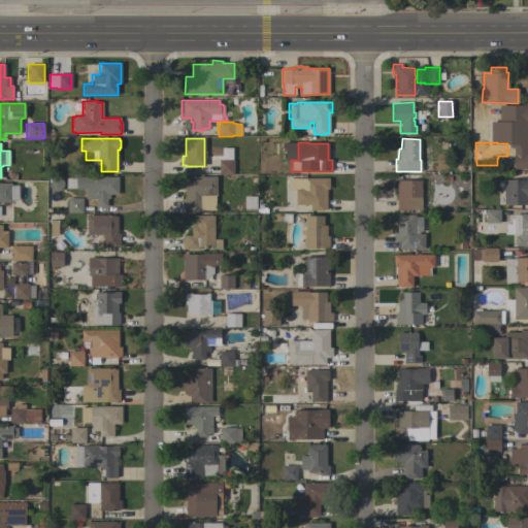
[(513,145),(526,145),(526,152),(527,152),(527,169),(513,169),(513,145)]
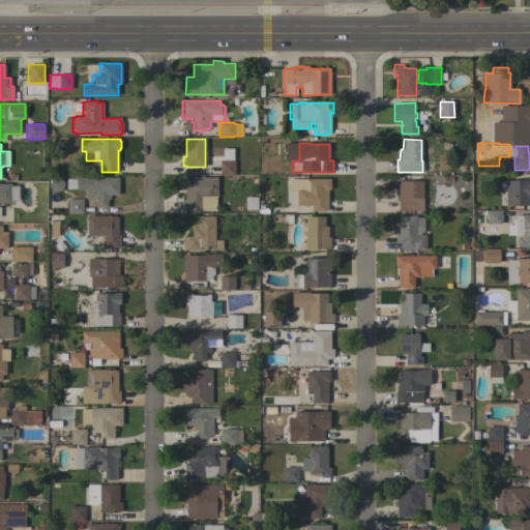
[(234,160),(234,175),(219,175),(219,160),(234,160)]
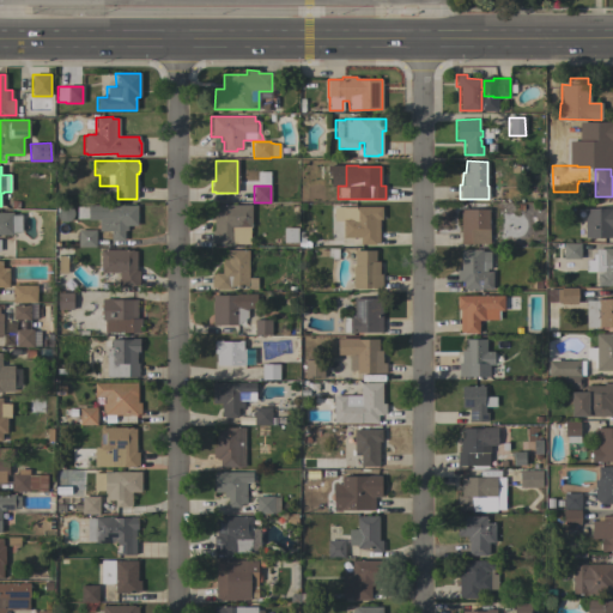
[(584,210),(584,208),(606,208),(606,202),(611,202),(611,200),(612,200),(612,230),(612,237),(612,242),(606,242),(606,237),(578,237),(578,210),(584,210)]
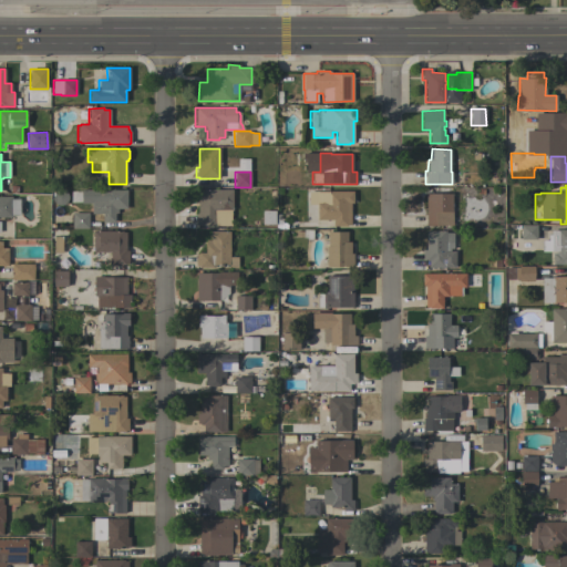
[(91,214),(91,204),(70,204),(70,192),(81,192),(81,189),(126,189),(126,208),(117,208),(117,214),(114,214),(114,223),(103,223),(103,214),(101,214),(91,214)]
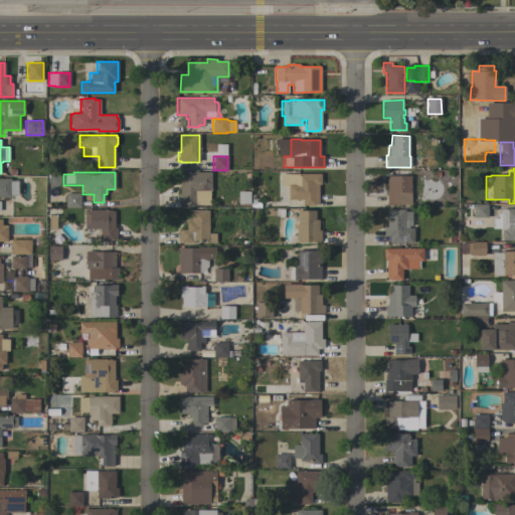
[(210,191),(209,191),(209,205),(194,205),(182,205),(182,204),(178,204),(178,193),(179,193),(179,172),(210,172),(210,191)]
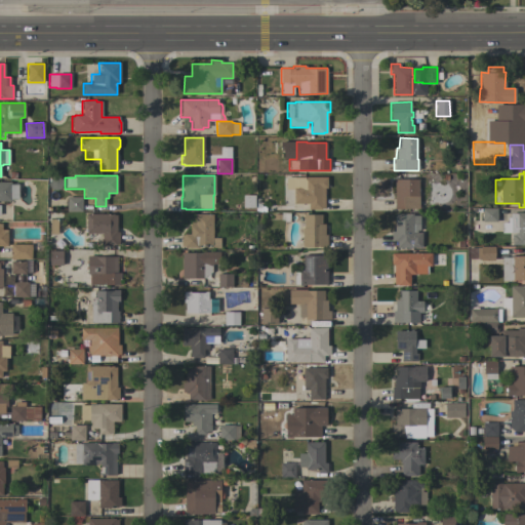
[(327,188),(324,188),(324,208),(321,208),(321,209),(308,209),(308,203),(293,203),(293,177),(305,177),(305,176),(327,176),(327,188)]
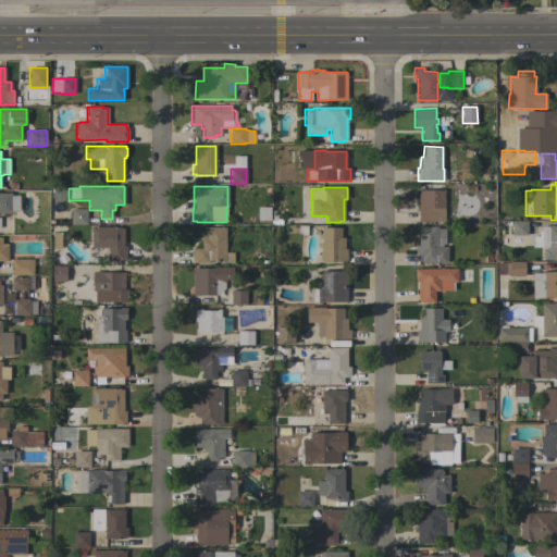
[(444,190),(444,208),(444,221),(418,221),(418,190),(444,190)]
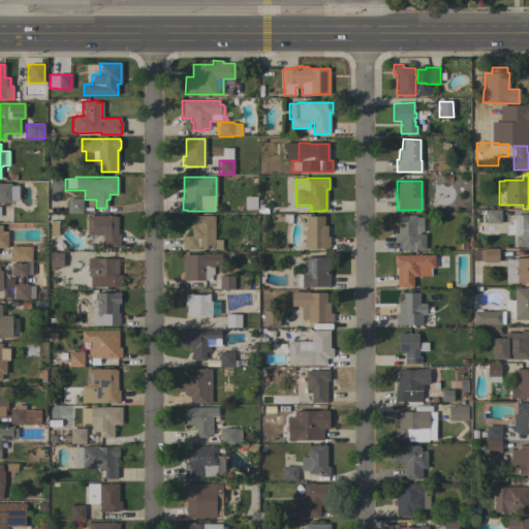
[(0,203),(0,183),(11,184),(10,185),(18,185),(18,200),(10,200),(10,203),(0,203)]
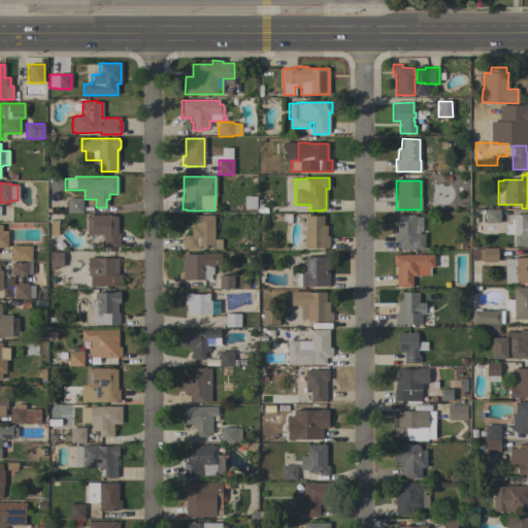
[(67,212),(67,198),(81,198),(81,212),(67,212)]
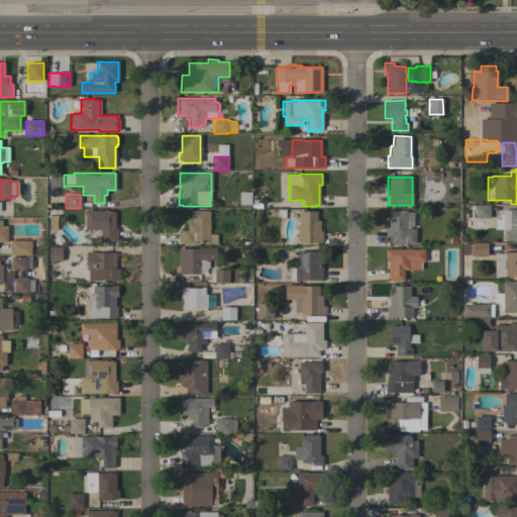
[(489,205),(489,218),(475,218),(475,205),(489,205)]
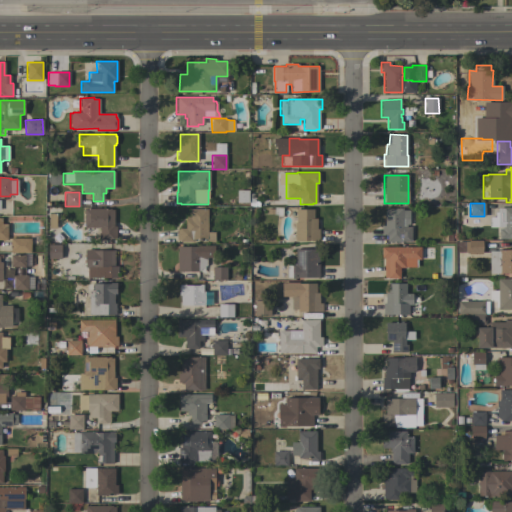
[(511,238),(498,238),(499,229),(502,229),(502,227),(489,227),(489,217),(494,217),(494,212),(497,212),(497,208),(503,208),(503,207),(511,207),(511,238)]
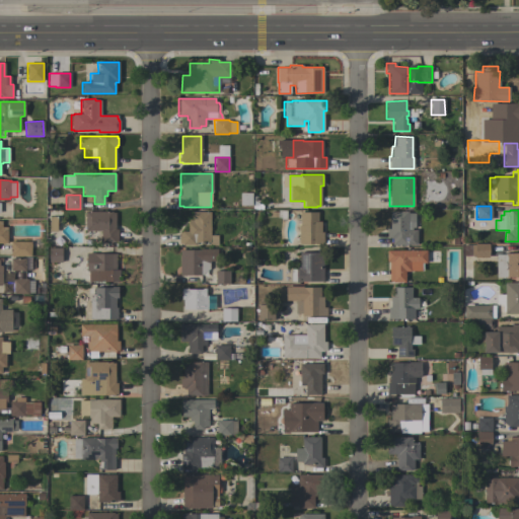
[(408,211),(408,213),(415,213),(415,228),(412,228),(412,230),(417,230),(417,245),(392,245),(392,237),(386,237),(386,228),(389,228),(389,211),(408,211)]
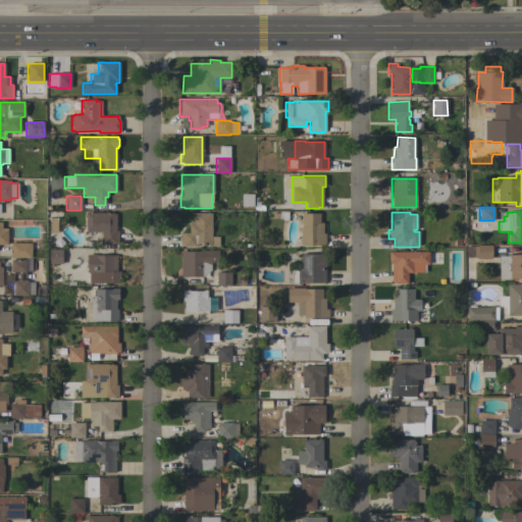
[(115,230),(118,230),(118,243),(115,243),(115,244),(104,244),(104,240),(101,240),(101,232),(86,232),(86,213),(112,213),(112,214),(115,214),(115,230)]
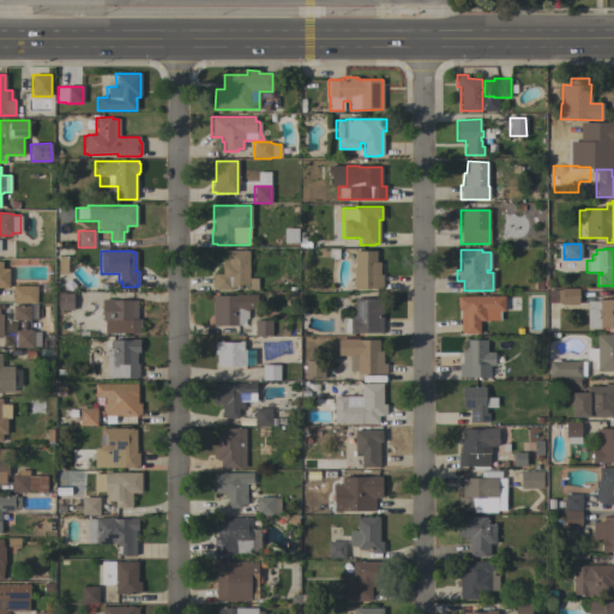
[(248,280),(257,280),(257,290),(247,290),(247,287),(230,287),(230,290),(215,289),(215,288),(211,288),(211,275),(215,275),(215,274),(222,274),(222,264),(223,264),(223,259),(228,260),(228,251),(248,251),(248,280)]
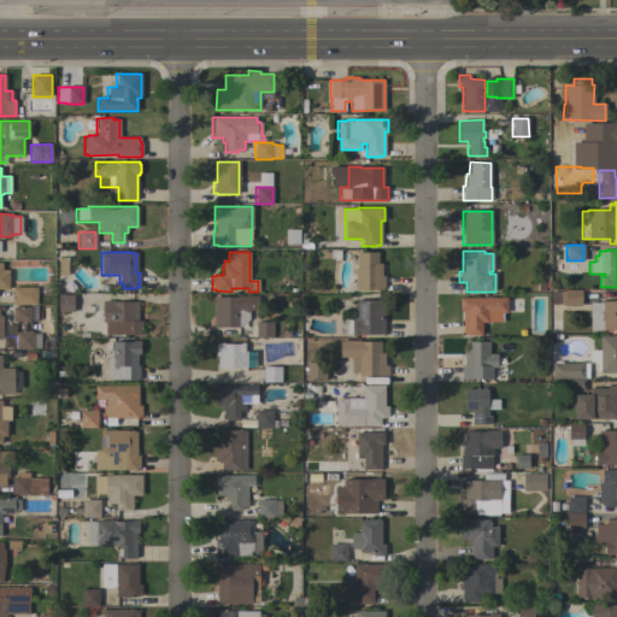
[(357,268),(357,252),(377,252),(377,263),(381,263),(381,276),(385,276),(385,289),(356,289),(354,268),(357,268)]
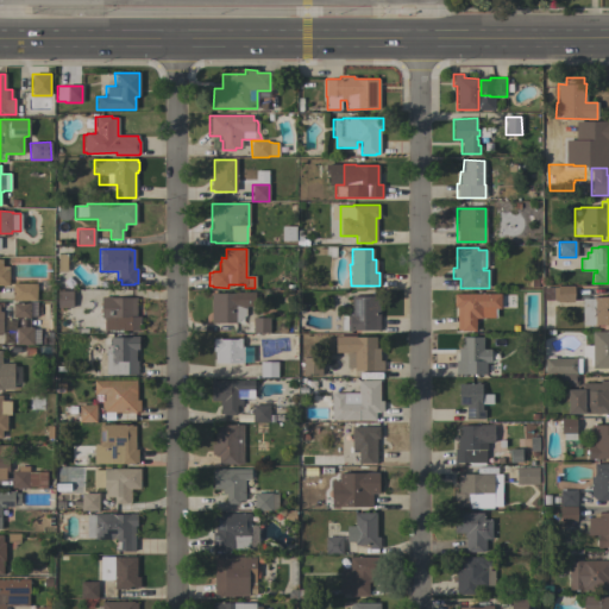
[(12,283),(36,283),(36,301),(12,300),(12,283)]
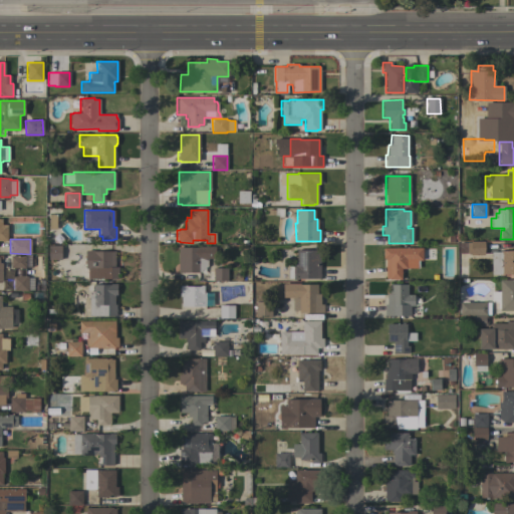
[(484,241),(484,254),(470,254),(470,253),(467,253),(467,242),(470,242),(470,241),(484,241)]
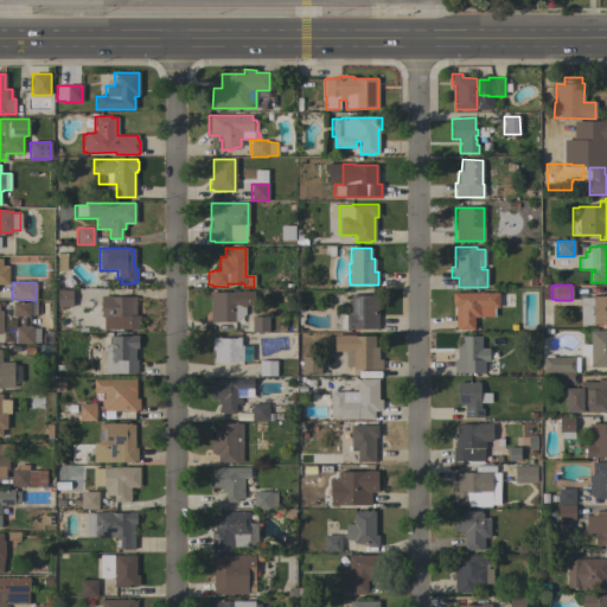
[(72,307),(59,307),(59,312),(55,312),(55,306),(57,306),(57,289),(71,289),(72,307)]
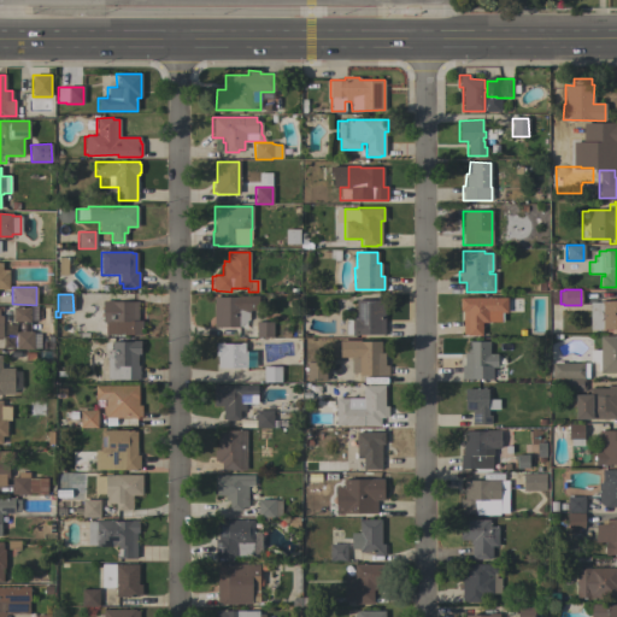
[(258,311),(248,311),(248,319),(238,327),(213,327),(213,297),(238,297),(238,295),(258,295),(258,311)]
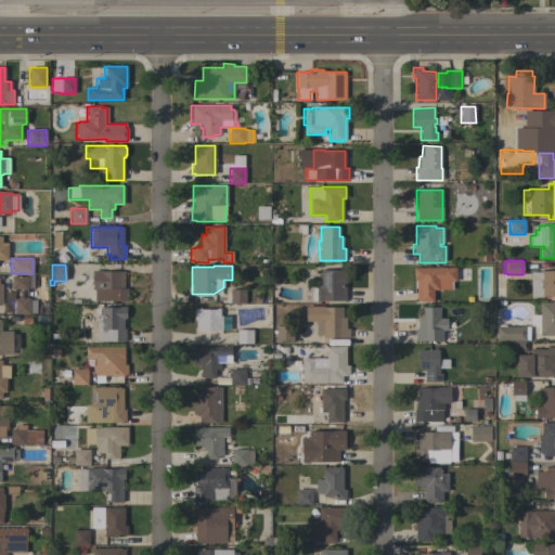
[(455,282),(452,282),(452,289),(439,289),(439,291),(433,291),(433,301),(420,301),(420,300),(416,300),(415,280),(413,280),(413,268),(455,267),(455,282)]
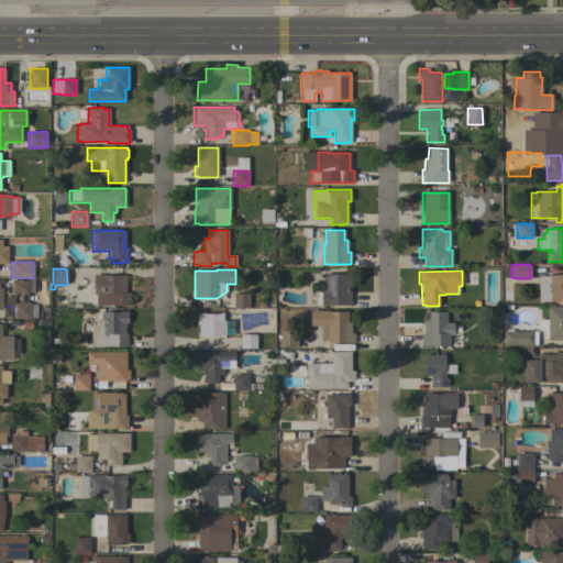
[(125,293),(129,293),(129,306),(113,306),(113,308),(95,308),(95,295),(94,295),(94,275),(102,274),(102,275),(125,275),(125,293)]
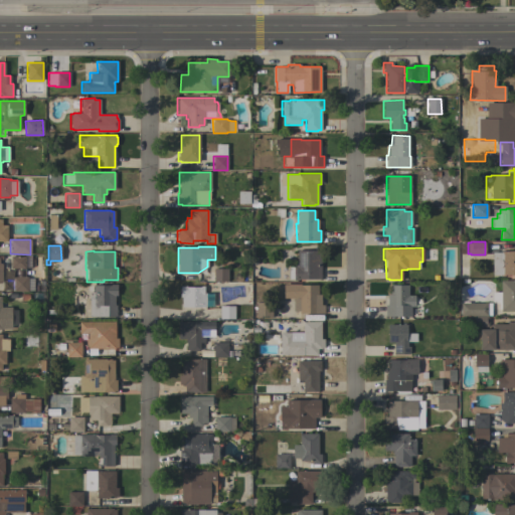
[(299,280),(293,280),(293,279),(288,279),(288,267),(293,267),(293,266),(297,266),(297,250),(321,250),(321,279),(299,280)]
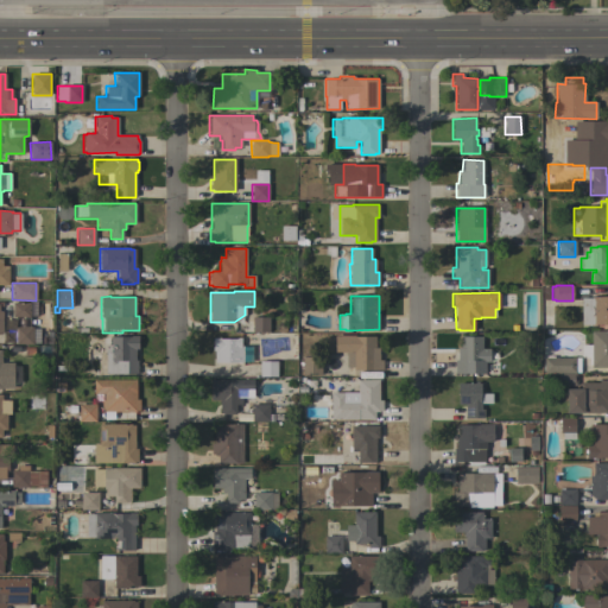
[(591,298),(591,297),(607,297),(607,324),(581,324),(581,298),(591,298)]
